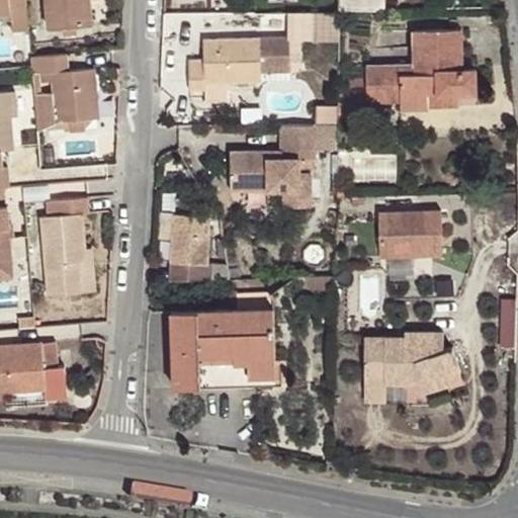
[(12,29),(28,27),(25,0),(0,0),(0,12),(10,12),(12,29)]
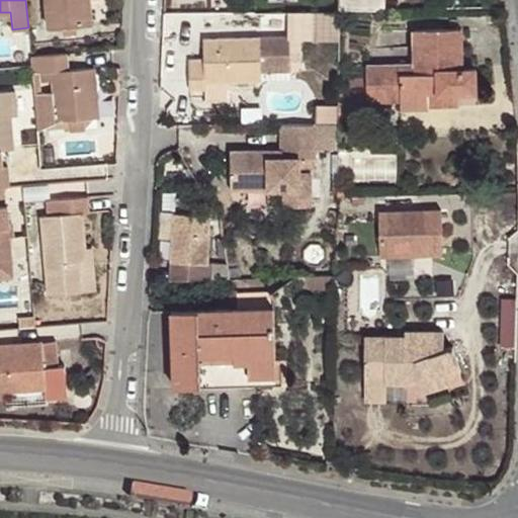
[(89,0),(46,0),(49,26),(92,22),(89,1),(89,0)]
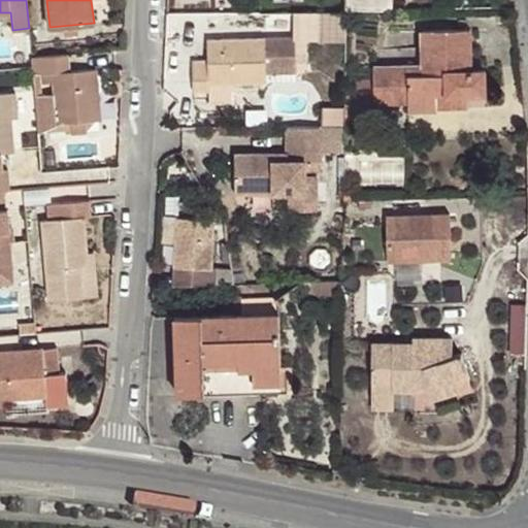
[(374,66),(374,89),(374,102),(408,102),(409,109),(436,109),(436,106),(436,91),(444,91),(444,93),(466,93),(484,93),(484,70),(470,71),(469,29),(421,30),(421,66),(374,66)]
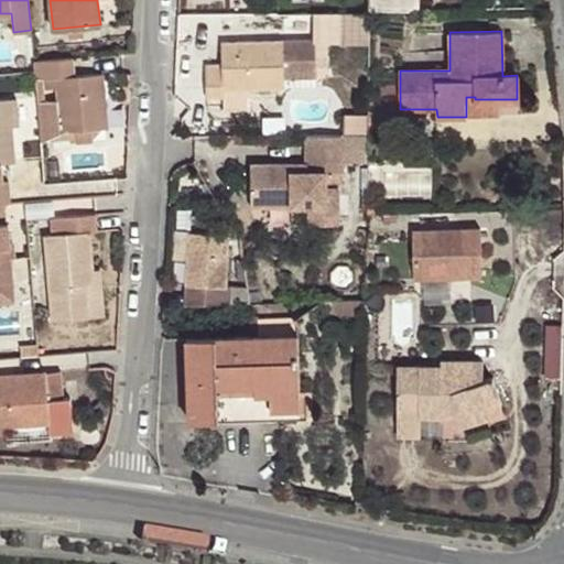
[(316,39),(223,41),(223,64),(206,64),(207,95),(224,96),(224,88),(249,88),(284,88),(283,78),(316,77),(316,39)]
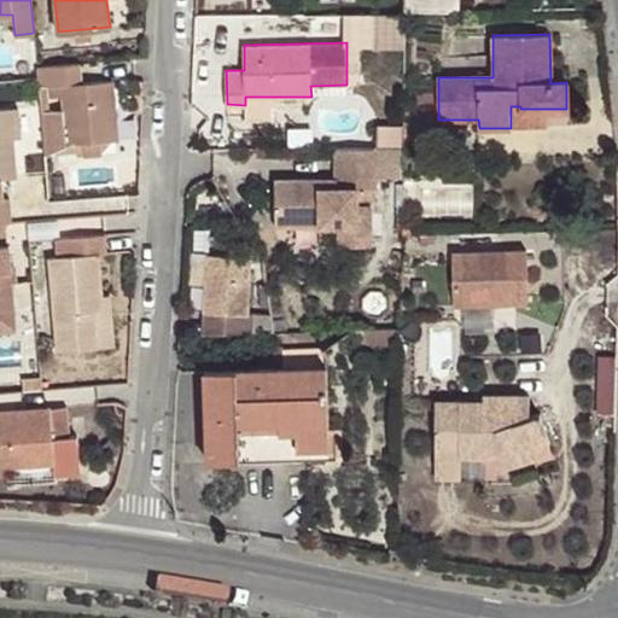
[(40,110),(44,157),(66,144),(117,140),(112,80),(81,82),(79,62),(36,65),(39,86),(47,85),(48,98),(60,97),(60,108),(50,109),(40,110)]
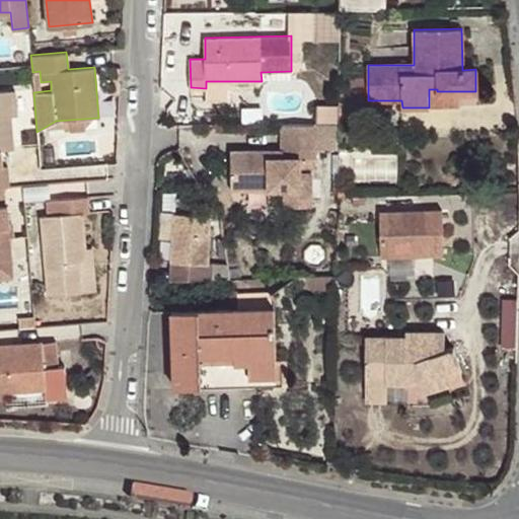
[(32,72),(33,92),(42,91),(41,82),(40,71),(32,72)]
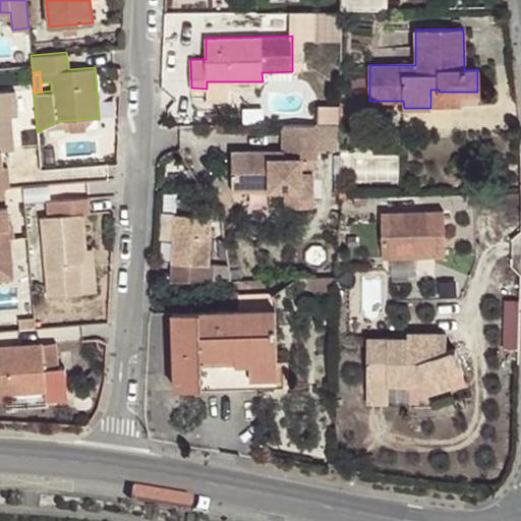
[(230,81),(207,81),(207,89),(207,103),(230,102),(230,81)]
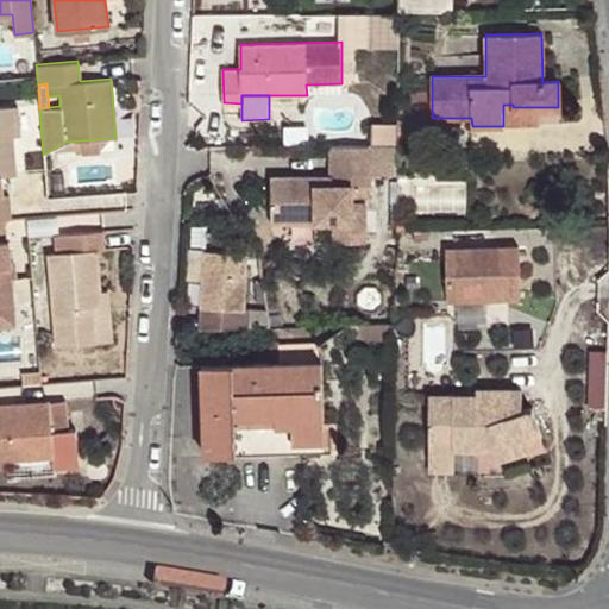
[(432,102),(397,102),(397,118),(432,118),(432,102)]
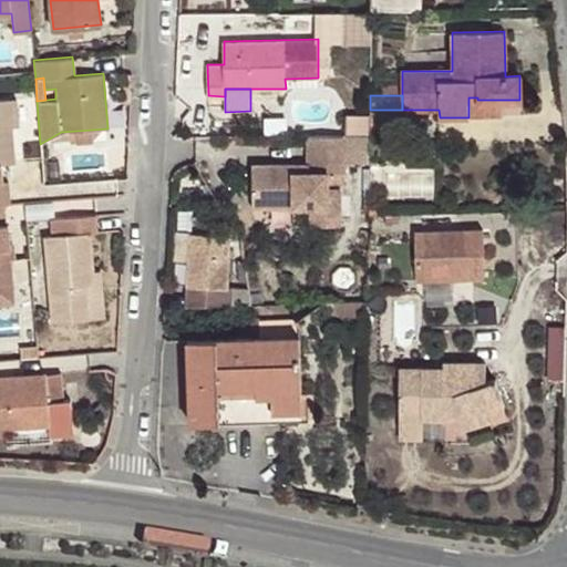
[(501,114),(501,100),(477,100),(477,98),(468,98),(468,114),(501,114)]
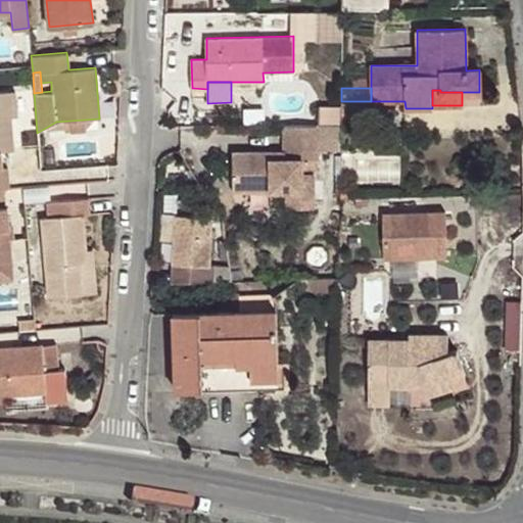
[(0,188),(10,188),(8,167),(3,168),(2,151),(14,150),(11,116),(9,92),(0,92),(0,188)]
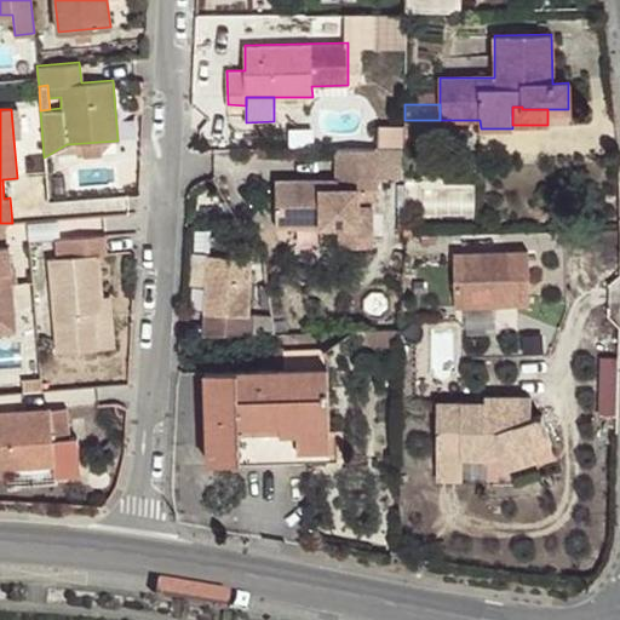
[(440,120),(405,120),(405,141),(440,141),(440,120)]
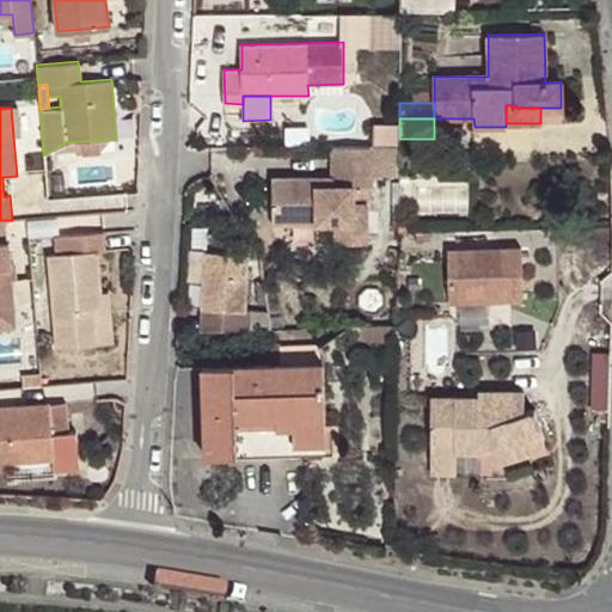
[(371,141),(331,140),(331,170),(331,178),(316,177),(316,170),(271,170),(270,202),(314,202),(314,218),(334,218),(332,236),(366,237),(366,195),(356,196),(356,191),(369,190),(369,179),(371,179),(371,141)]
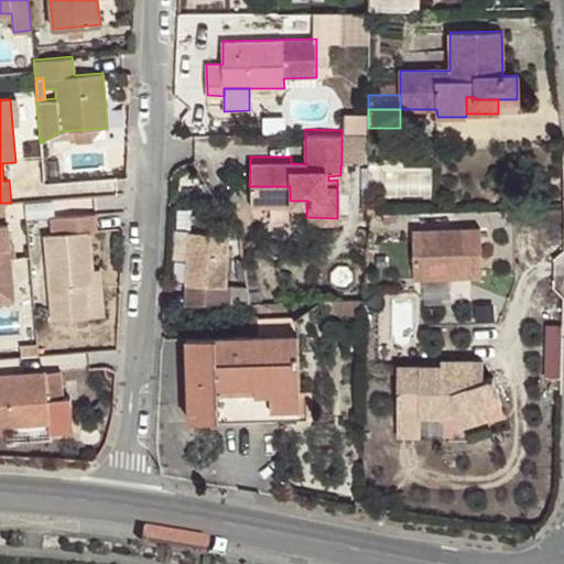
[(249,199),(290,201),(290,186),(249,186),(249,199)]
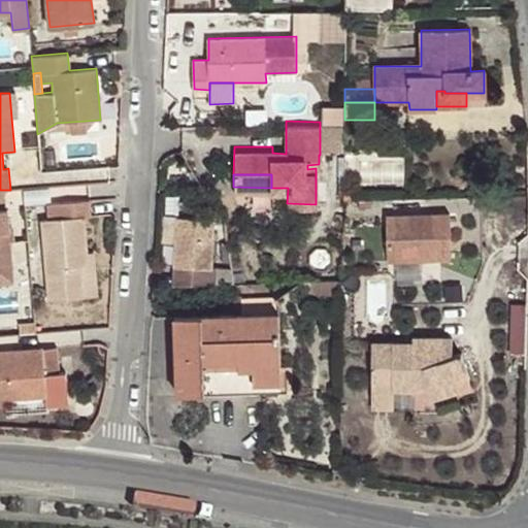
[(343,189),(343,200),(355,199),(355,189),(343,189)]
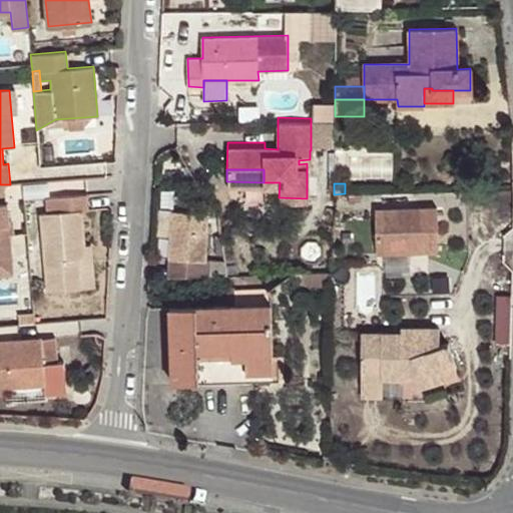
[(88,208),(86,193),(45,196),(47,212),(40,213),(47,292),(83,288),(80,257),(86,257),(85,244),(82,209),(88,208)]
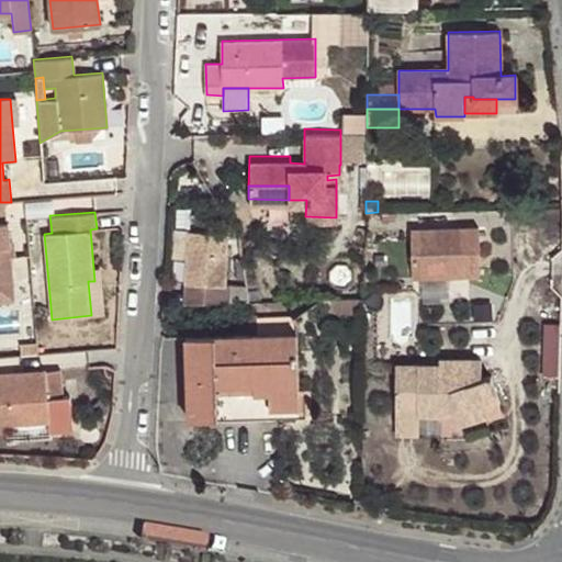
[(0,281),(13,280),(11,255),(10,245),(8,222),(0,222),(0,281)]
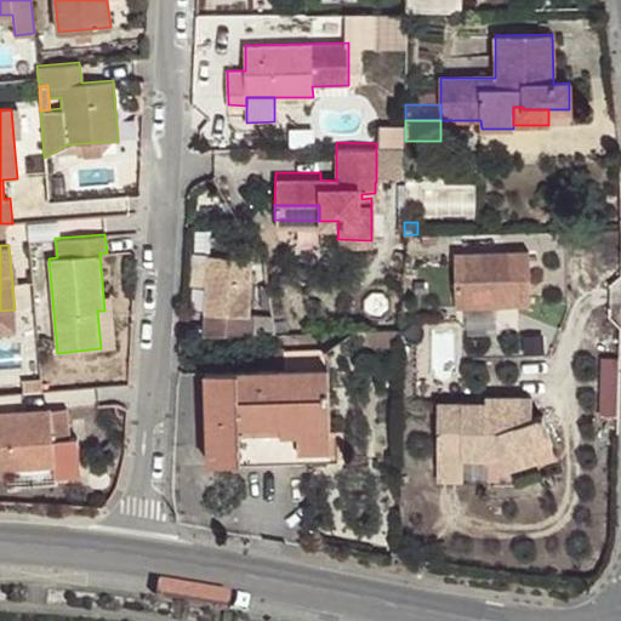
[(454,254),(456,307),(530,305),(529,250),(454,254)]
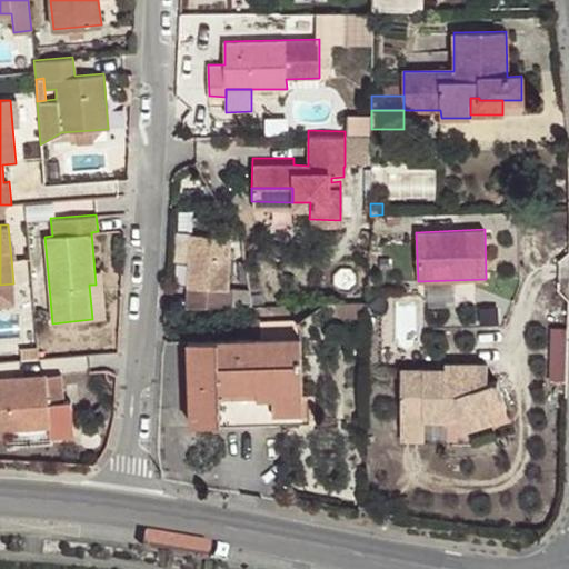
[(228,307),(231,235),(192,232),(189,308),(228,307)]
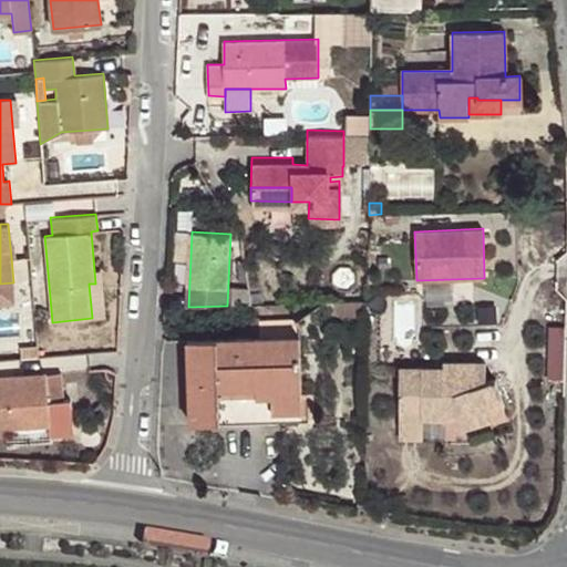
[(89,284),(92,318),(105,317),(101,270),(94,270),(95,284),(89,284)]
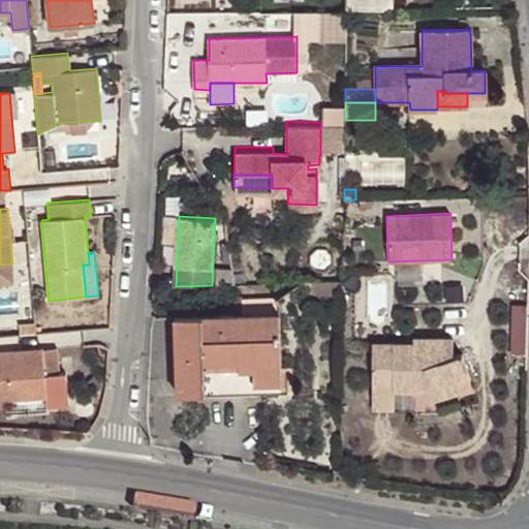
[(312,298),(342,298),(343,281),(312,281),(312,298)]
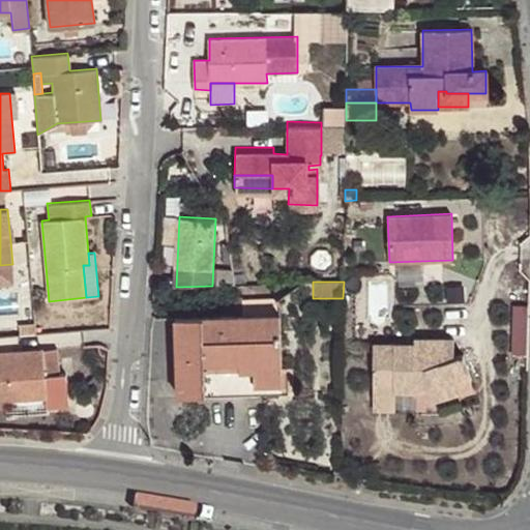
[(243,316),(281,314),(280,297),(243,299),(243,316)]
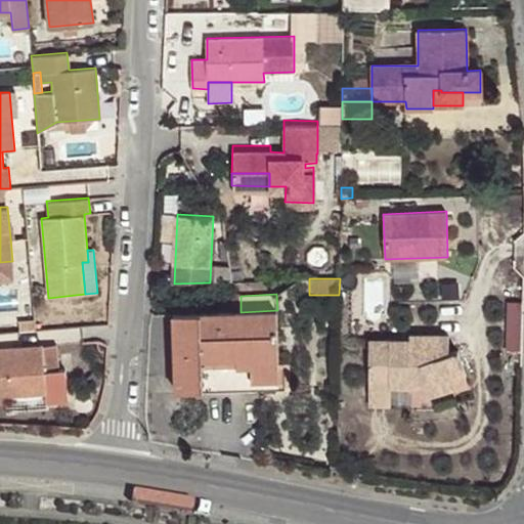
[(509,348),(523,349),(523,312),(523,298),(510,298),(509,348)]
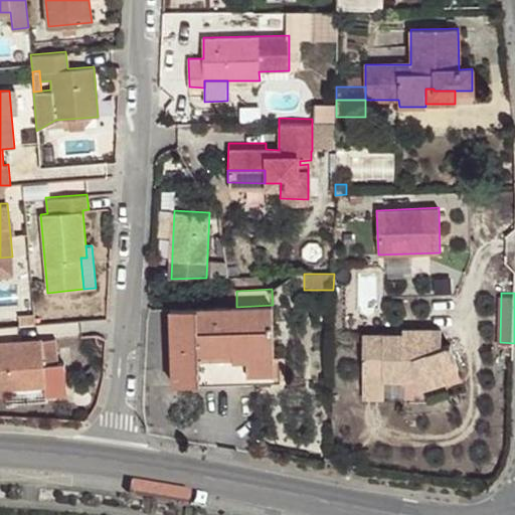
[(275,380),(273,305),(236,307),(170,309),(172,384),(275,380)]
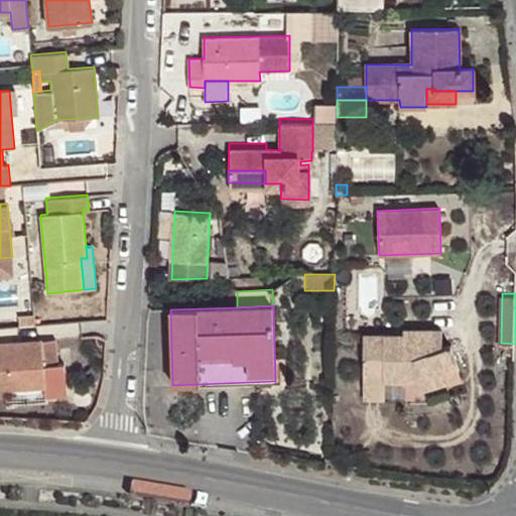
[(19,327),(34,325),(33,312),(18,314),(19,327)]
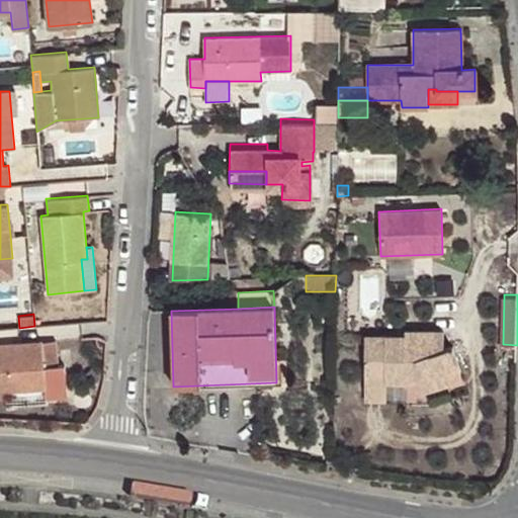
[(445,376),(460,371),(452,347),(443,349),(443,332),(406,331),(406,336),(366,336),(364,399),(386,400),(386,381),(407,381),(407,376),(420,377),(425,391),(447,383),(445,376)]
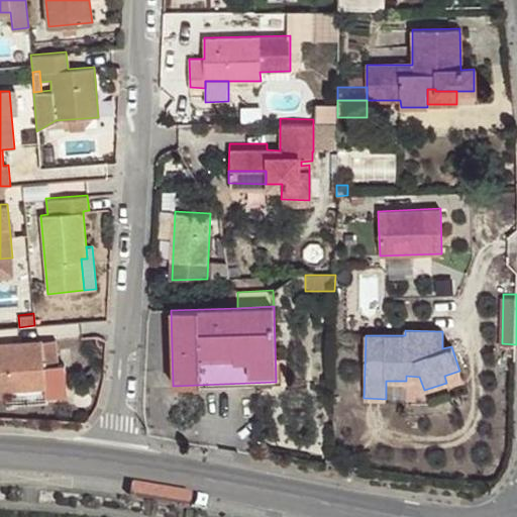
[(41,340),(43,365),(59,364),(57,338),(41,340)]
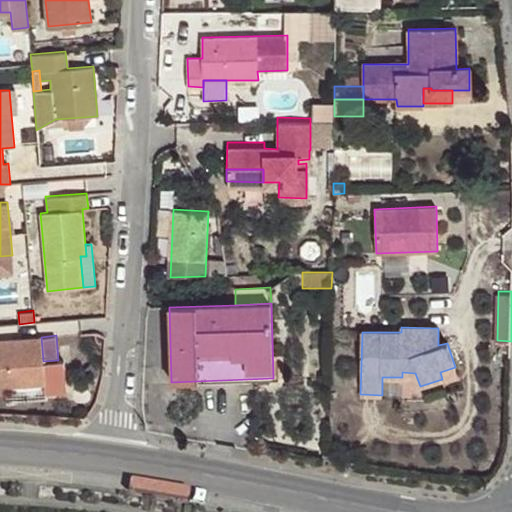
[(46,392),(67,390),(64,360),(58,360),(43,361),(41,337),(0,340),(0,390),(5,390),(4,385),(45,382),(46,392)]
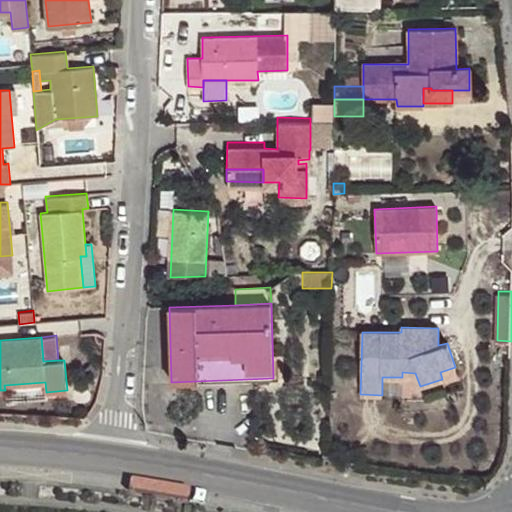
[(458,374),(455,367),(440,372),(442,379),(458,374)]
